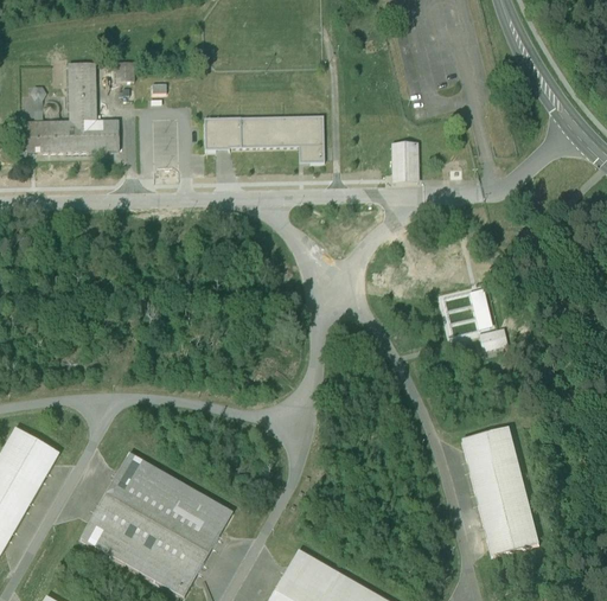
[(95,62),(68,63),(69,120),(43,121),(34,121),(25,121),(26,152),(119,149),(117,119),(96,120),(95,62)]
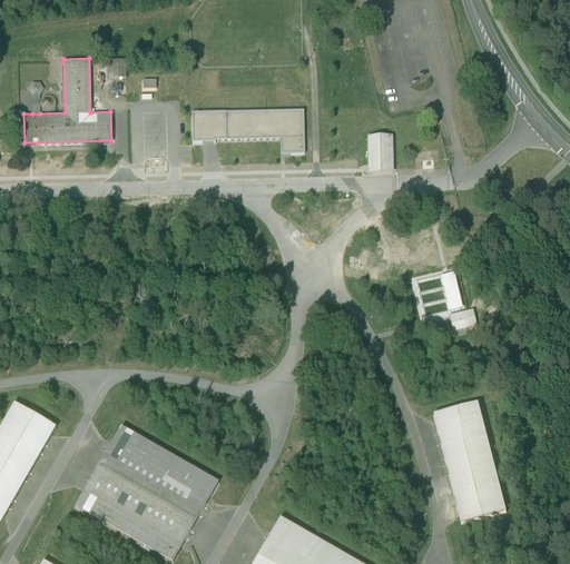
[(125,58),(108,58),(108,76),(126,75),(125,58)]
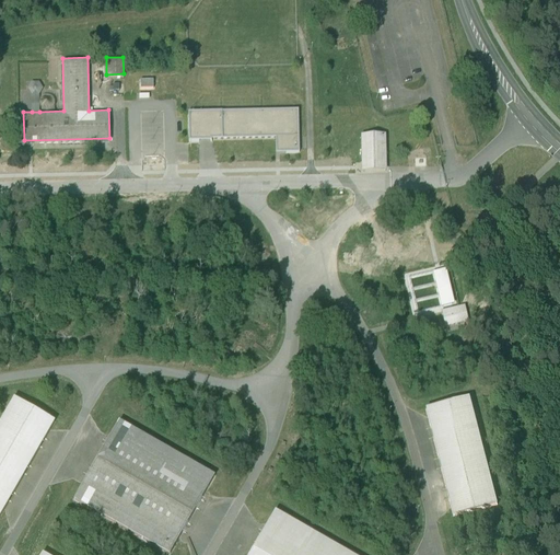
[(151,83),(151,74),(138,74),(138,83),(151,83)]
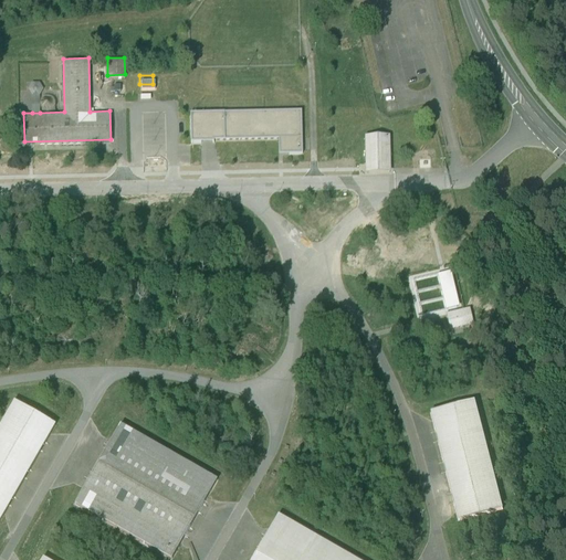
[(28,86),(31,93),(39,92),(43,85),(39,78),(31,78),(28,86)]
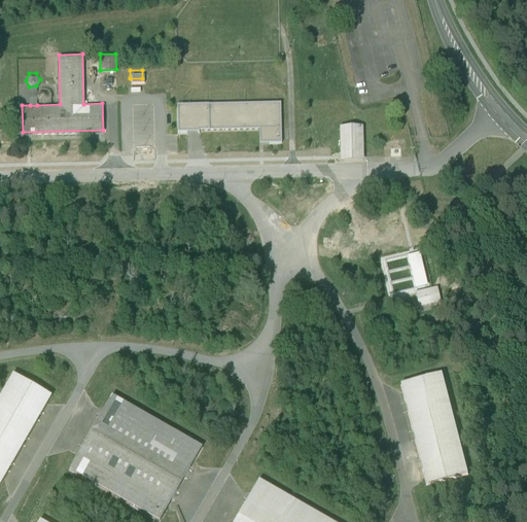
[(281,97),(177,100),(178,128),(259,126),(259,139),(282,138),(281,97)]
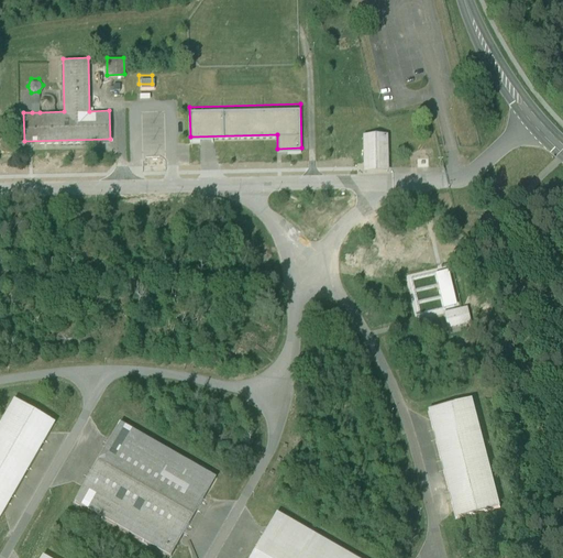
[(386,164),(386,130),(362,130),(362,164),(378,164),(378,166),(386,166),(386,164)]
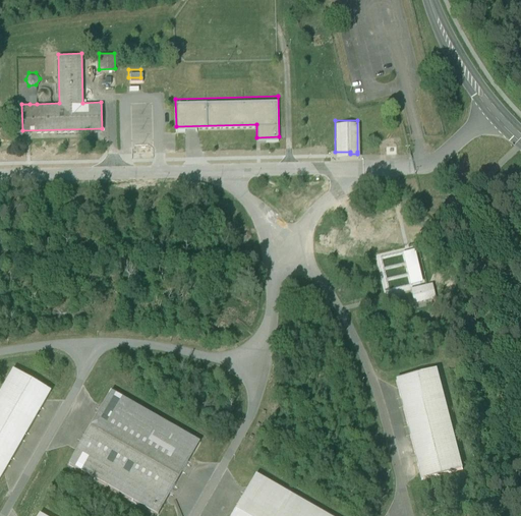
[(418,225),(404,228),(408,243),(422,240),(418,225)]
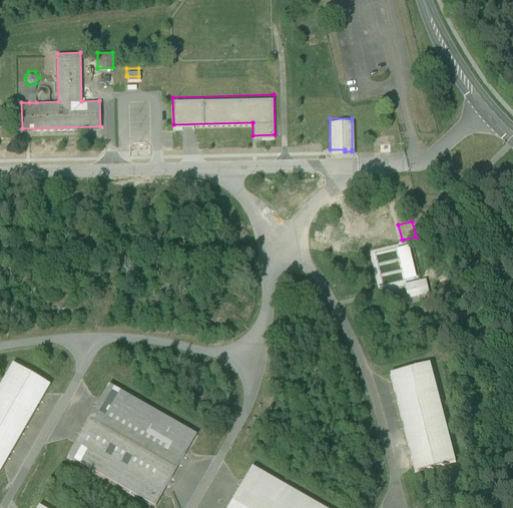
[(407,241),(403,242),(411,277),(415,277),(407,241)]
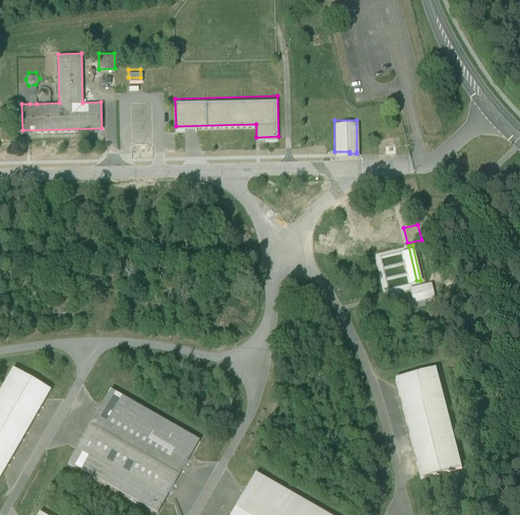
[(416,280),(408,246),(400,248),(408,282),(416,280)]
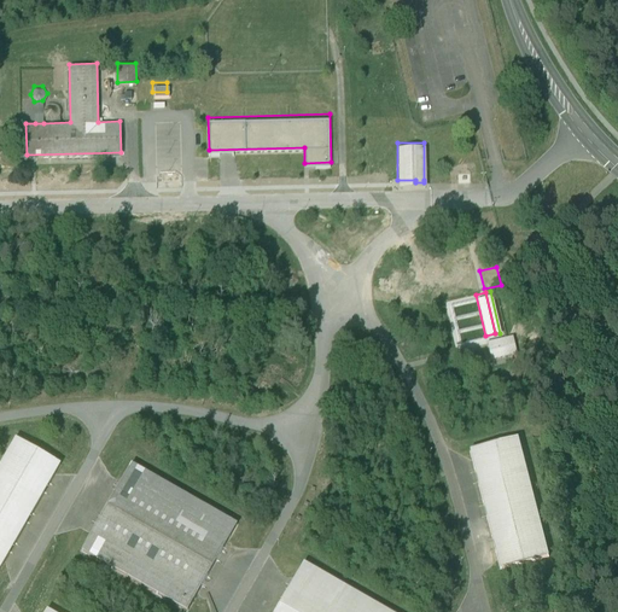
[(516,350),(512,333),(487,339),(490,356),(516,350)]
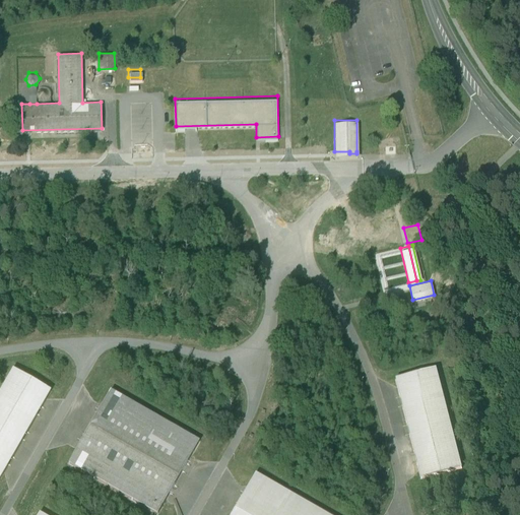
[(13,366),(0,388),(0,473),(50,387),(13,366)]
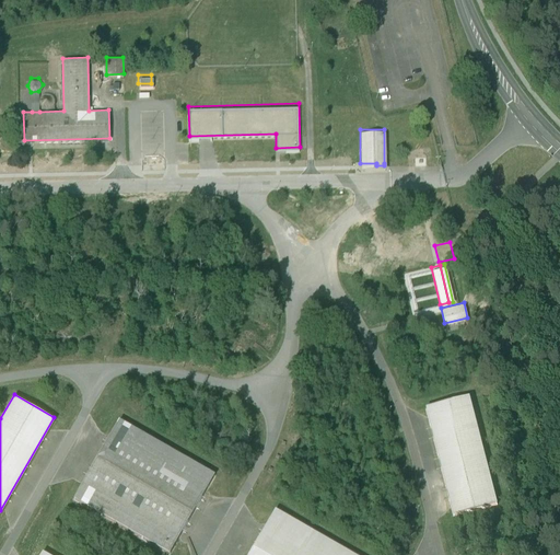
[(469,394),(426,405),(453,511),(497,500),(469,394)]
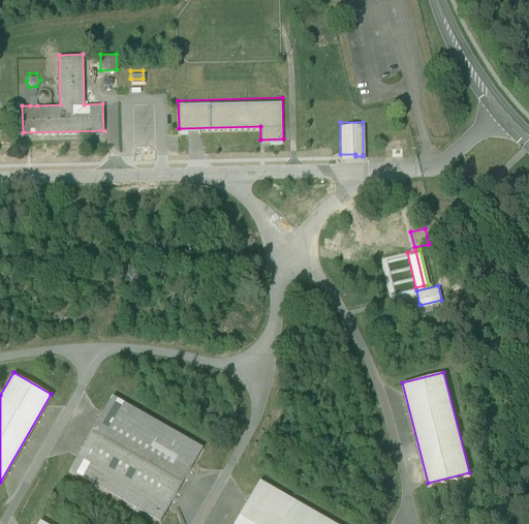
[(203,445),(112,394),(69,468),(160,520),(203,445)]
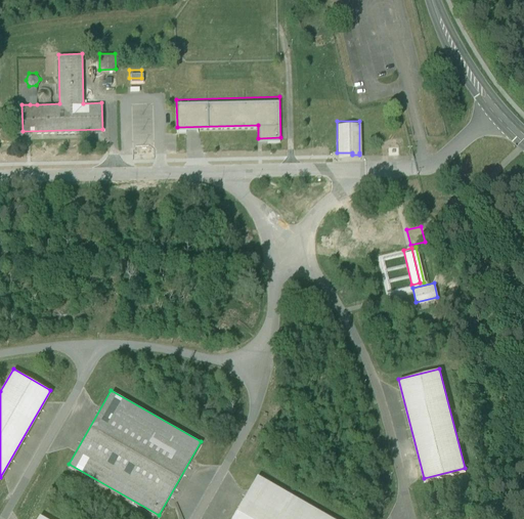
[(336,518),(257,474),(230,518),(336,518)]
